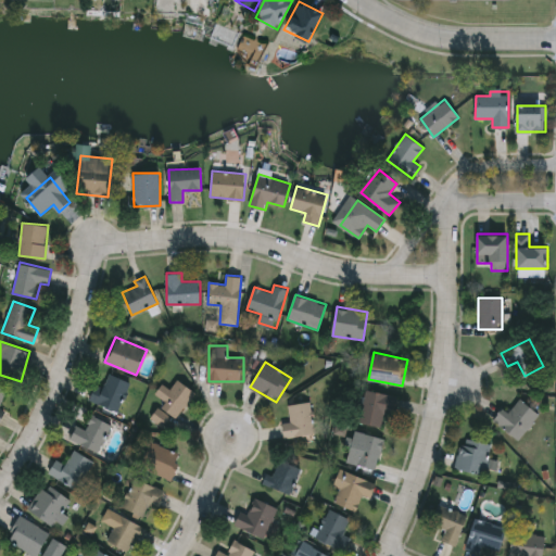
[(163,383),(171,389),(178,379),(196,393),(176,418),(160,406),(164,402),(154,394),(163,383)]
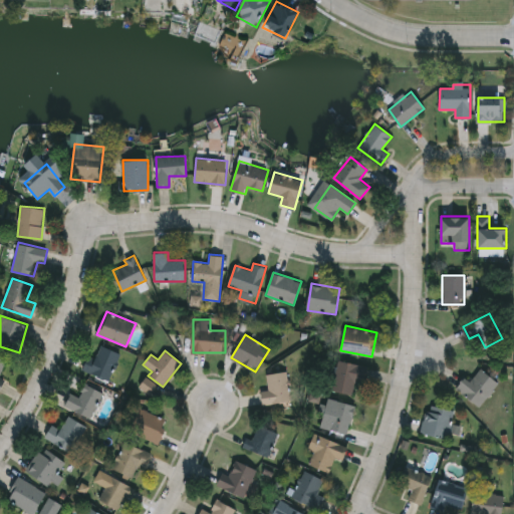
[(0,394),(2,395),(6,383),(1,381),(8,363),(0,360),(0,394)]
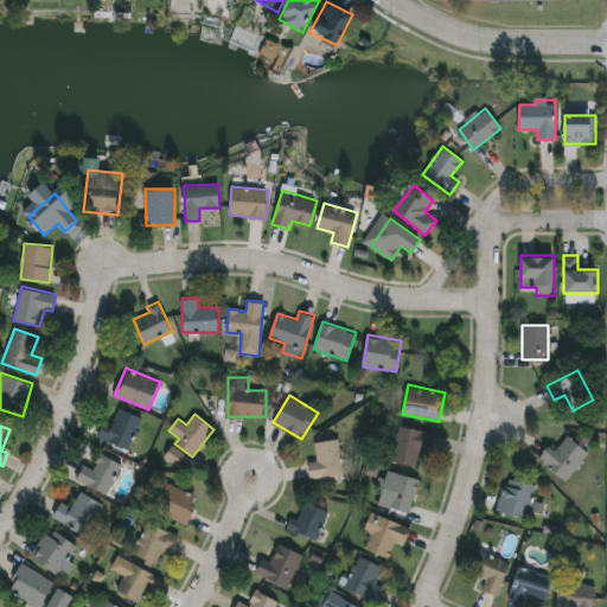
[(433,448),(417,448),(417,464),(394,462),(396,427),(434,429),(433,448)]
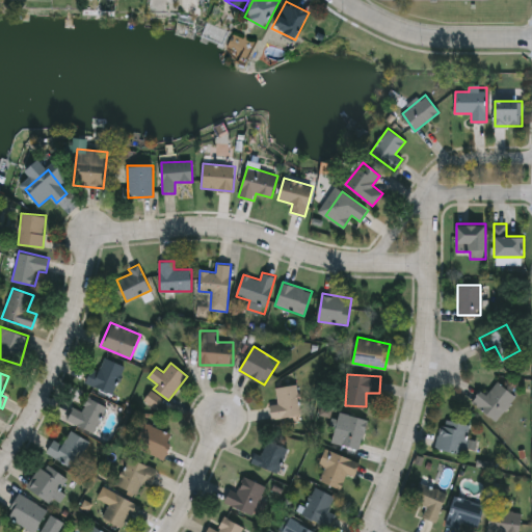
[(496,421),(472,402),(481,391),(486,395),(497,380),(515,396),(496,421)]
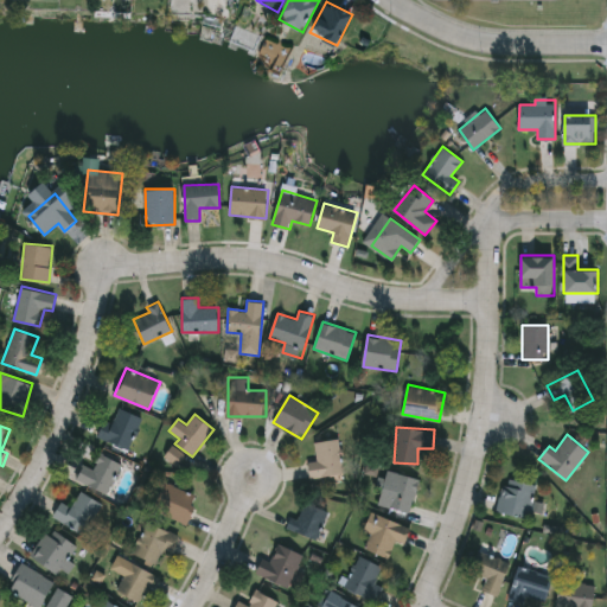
[(308,461),(318,460),(315,442),(339,439),(344,473),(311,478),(308,461)]
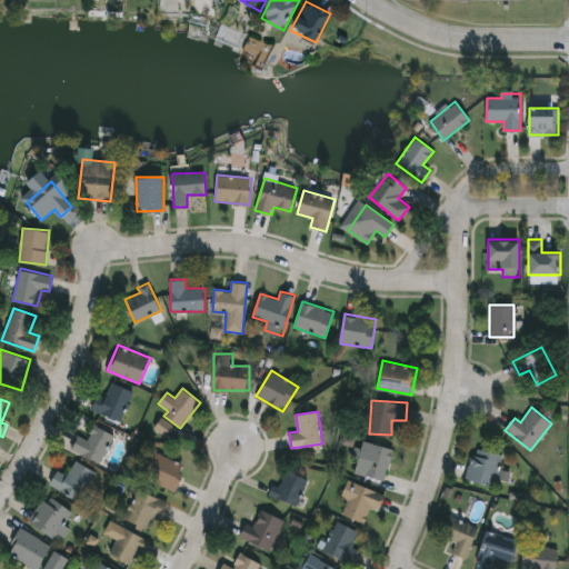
[(115,435),(100,463),(70,449),(77,435),(88,440),(95,425),(115,435)]
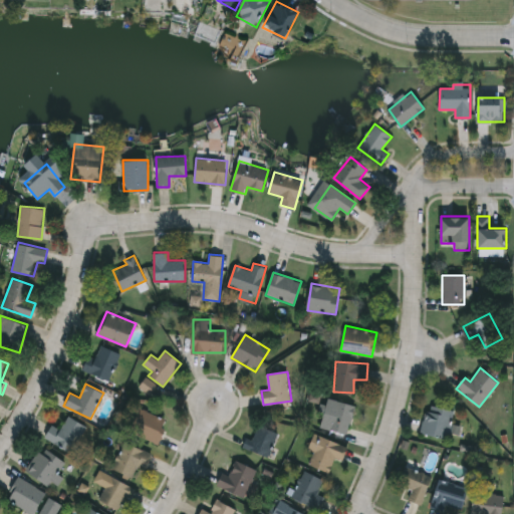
[(355,407),(346,434),(320,426),(329,398),(355,407)]
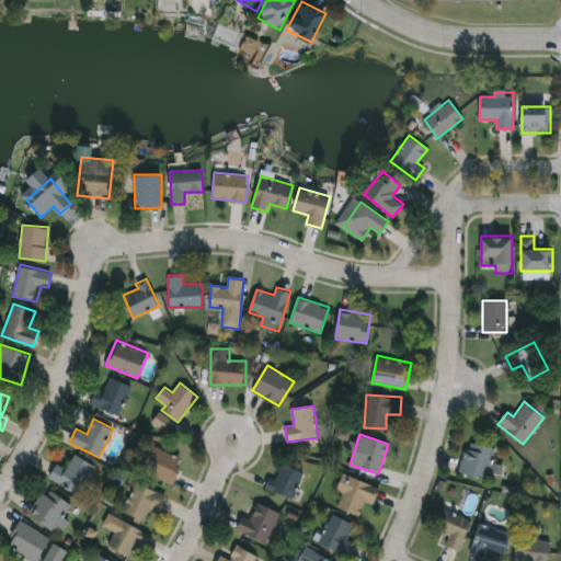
[(458,471),(467,441),(495,448),(487,479),(458,471)]
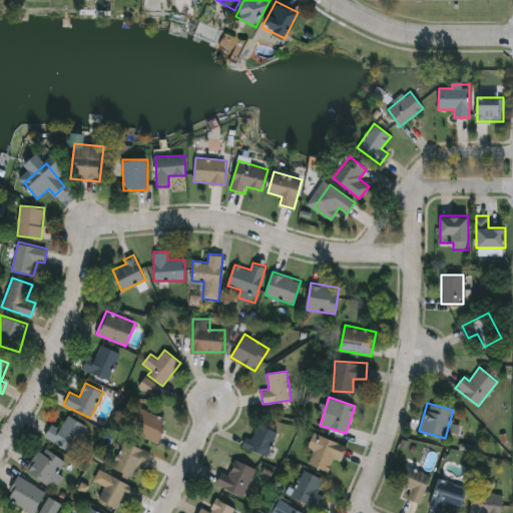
[(158,443),(129,432),(138,408),(167,419),(158,443)]
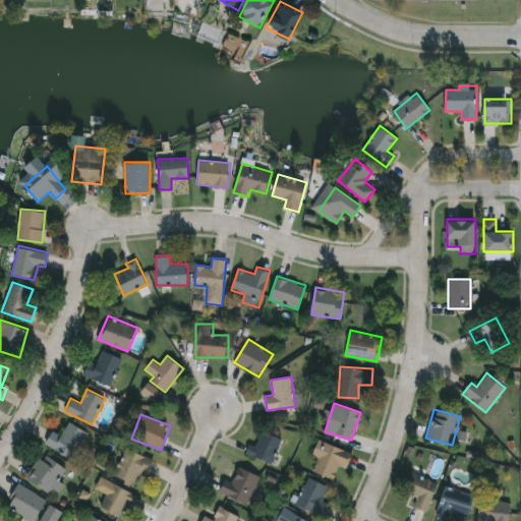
[(63,429),(67,421),(88,431),(74,459),(46,445),(55,425),(63,429)]
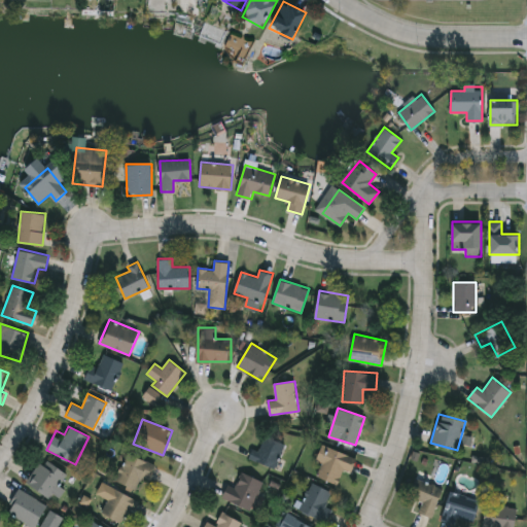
[(285,443),(276,468),(249,458),(253,449),(258,451),(265,435),(285,443)]
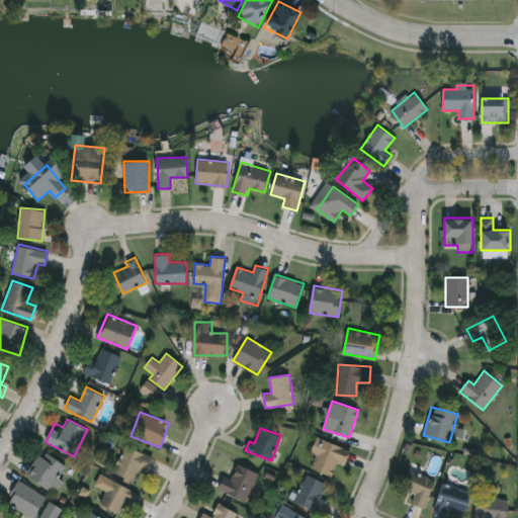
[(337,461),(333,476),(311,468),(320,439),(350,448),(346,463),(337,461)]
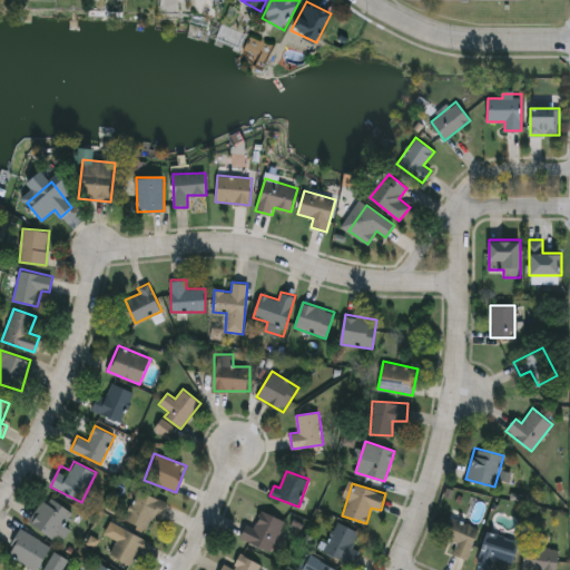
[(147,530),(125,522),(136,490),(169,502),(163,520),(153,517),(147,530)]
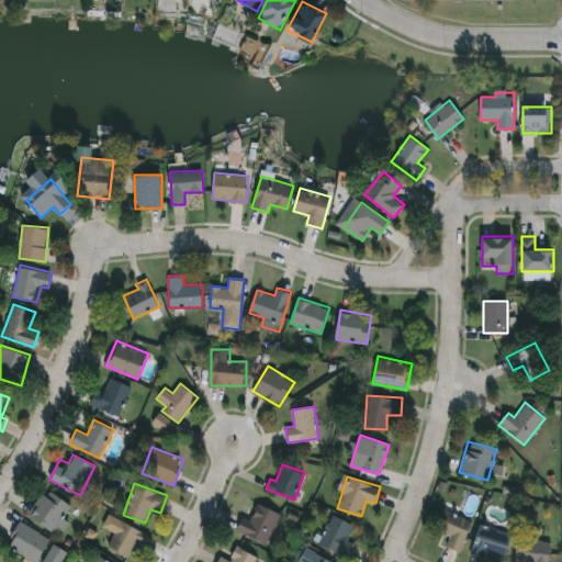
[(66,525),(48,536),(31,505),(55,491),(68,513),(60,516),(66,525)]
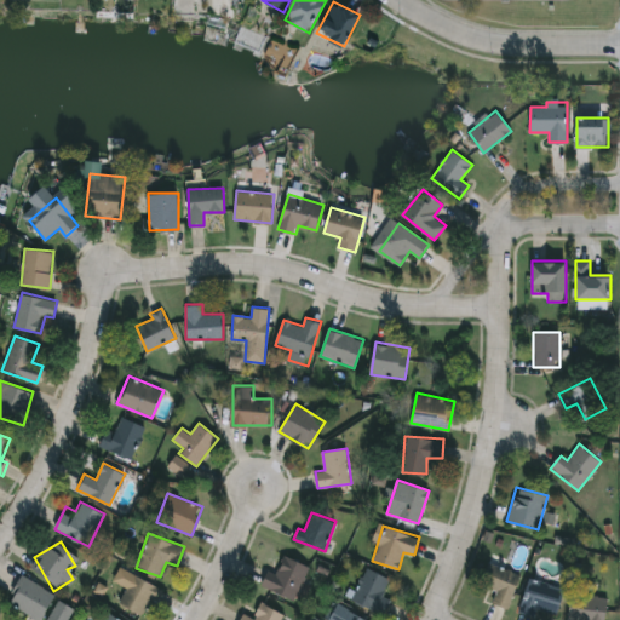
[(269,569),(274,572),(282,554),(310,567),(304,581),(311,585),(302,604),(262,585),(269,569)]
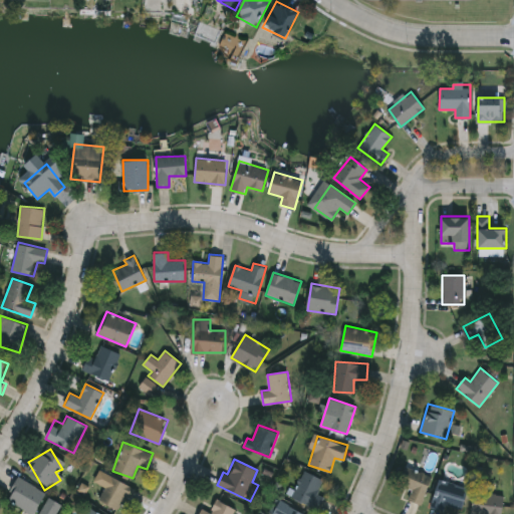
[(433,477),(422,505),(409,499),(413,490),(399,484),(406,466),(433,477)]
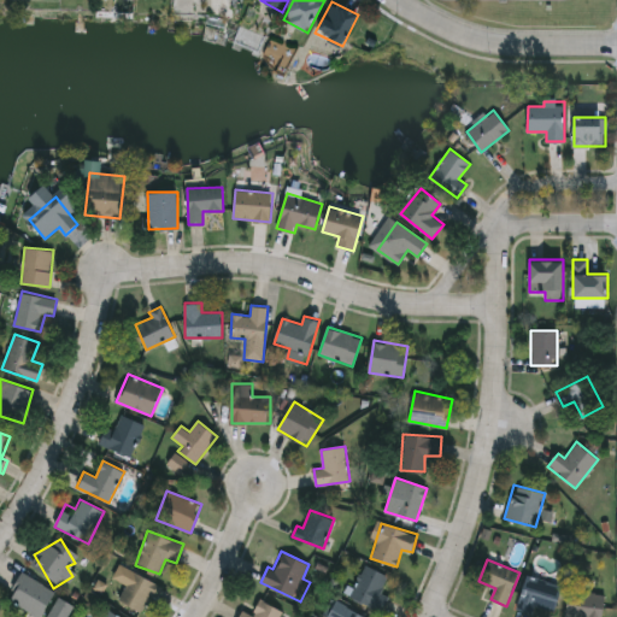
[(357,603),(357,570),(386,570),(386,603),(357,603)]
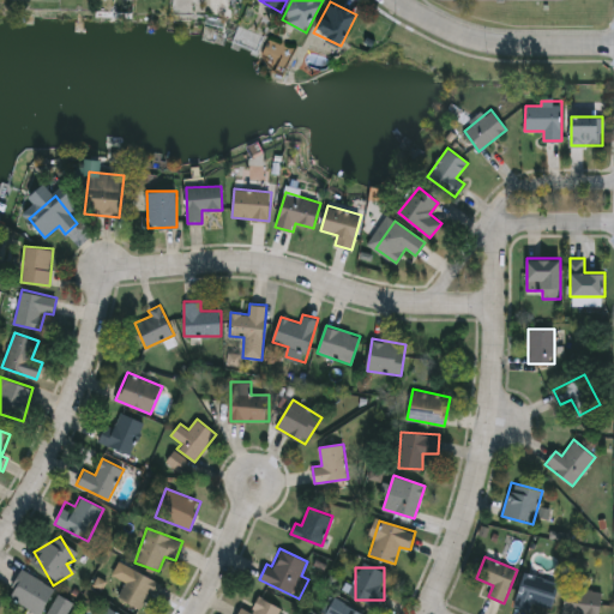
[(38,613),(6,596),(22,570),(55,589),(41,613),(38,613)]
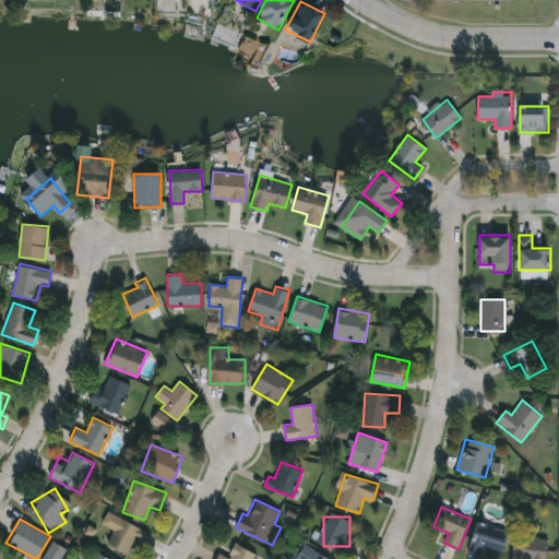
[(144,531),(132,556),(107,544),(120,519),(144,531)]
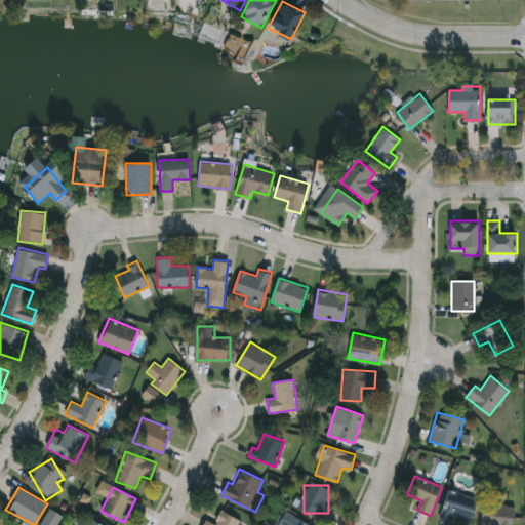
[(453,521),(441,519),(447,490),(478,497),(473,519),(455,515),(453,521)]
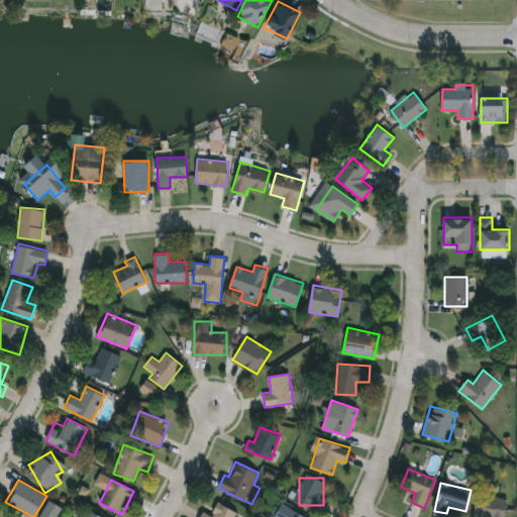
[(475,516),(477,495),(506,498),(504,516),(475,516)]
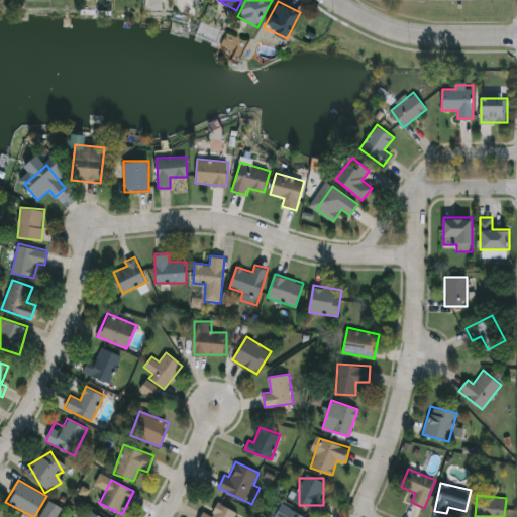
[(63,508),(57,516),(39,516),(49,501),(63,508)]
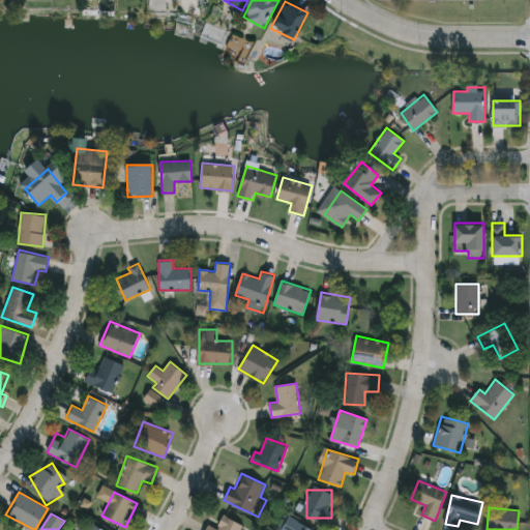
[(205,529),(208,525),(216,529),(224,514),(243,525),(240,529),(205,529)]
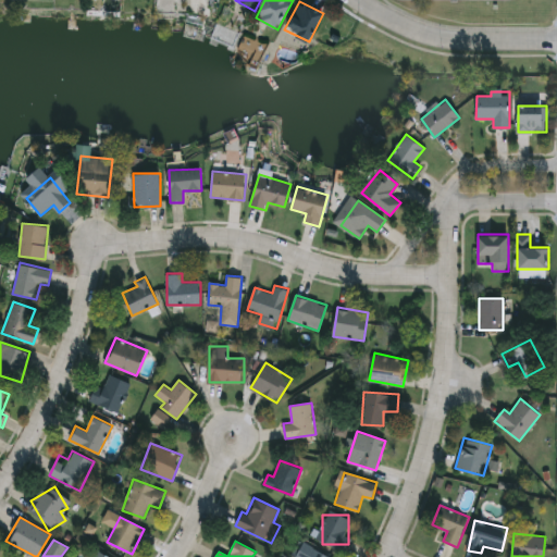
[(295,556),(304,542),(331,556),(295,556)]
